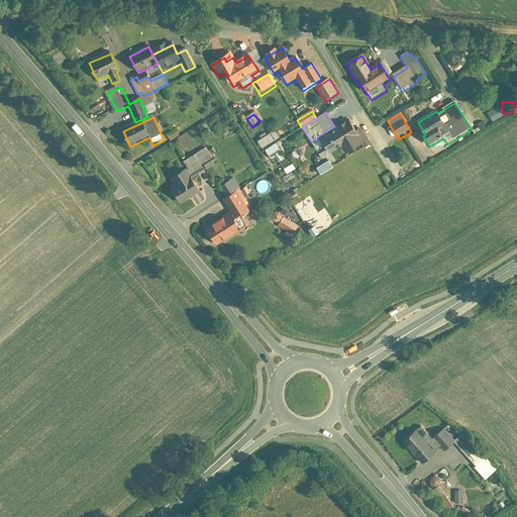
[(340,149),(344,157),(364,144),(347,118),(334,126),(319,135),(331,156),(340,149)]
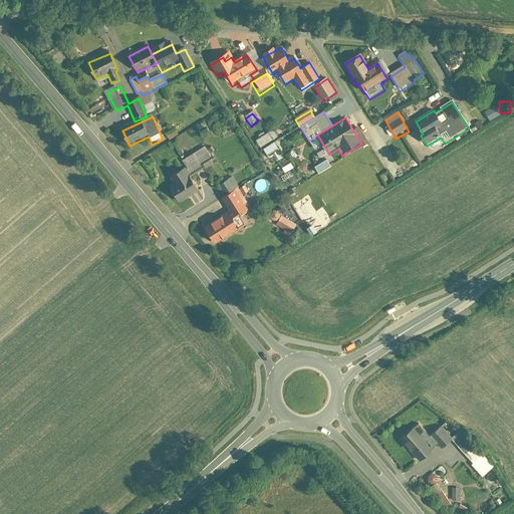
[(479,122),(474,126),(478,132),(483,129),(479,122)]
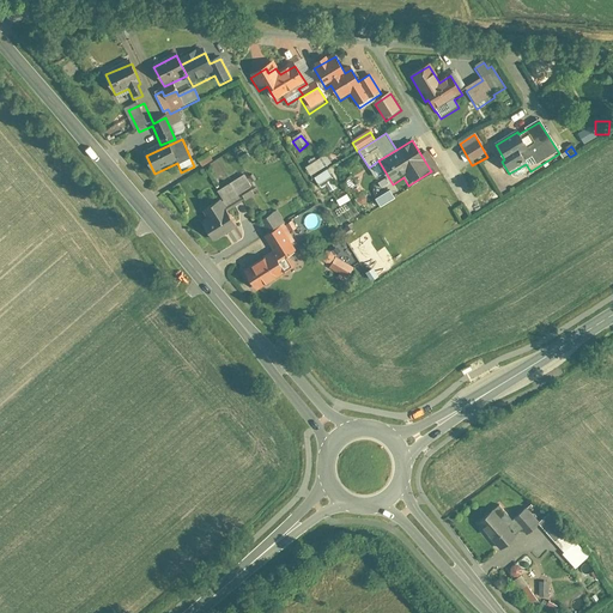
[(305,170),(311,180),(332,165),(326,156),(305,170)]
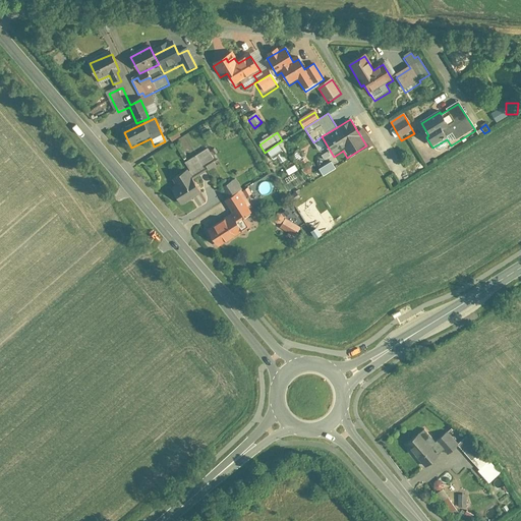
[(169,138),(172,143),(180,139),(178,134),(169,138)]
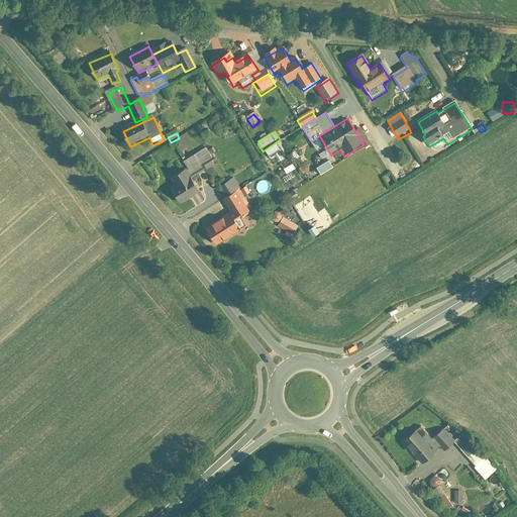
[(204,172),(200,166),(211,159),(205,149),(187,162),(197,177),(204,172)]
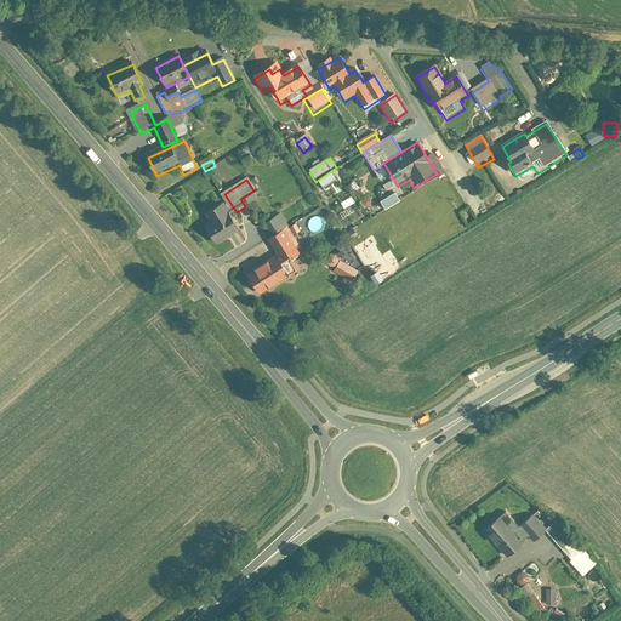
[(382,206),(387,212),(397,205),(393,199),(382,206)]
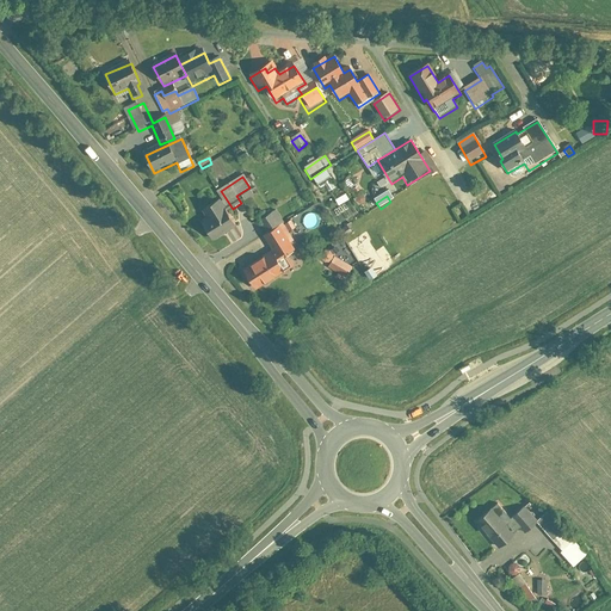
[(203,213),(208,221),(204,223),(216,241),(236,228),(220,202),(203,213)]
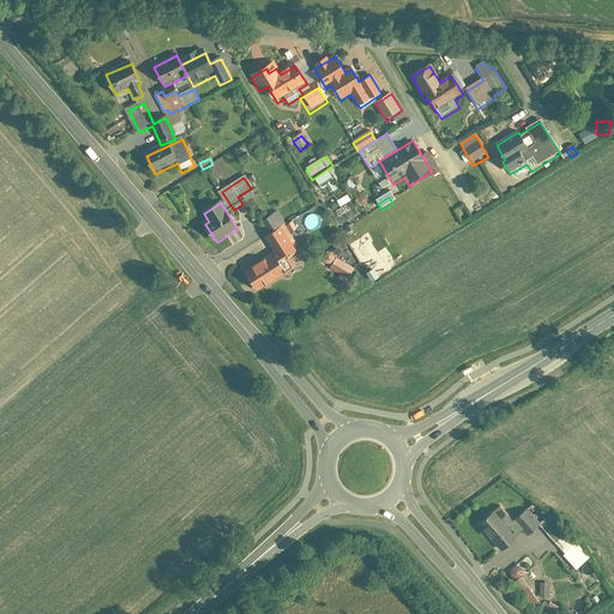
[(275,216),(262,223),(270,236),(282,228),(275,216)]
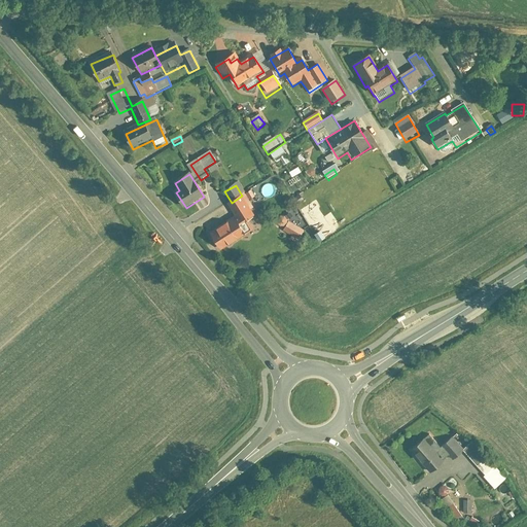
[(246,195),(250,202),(255,200),(251,191),(246,195)]
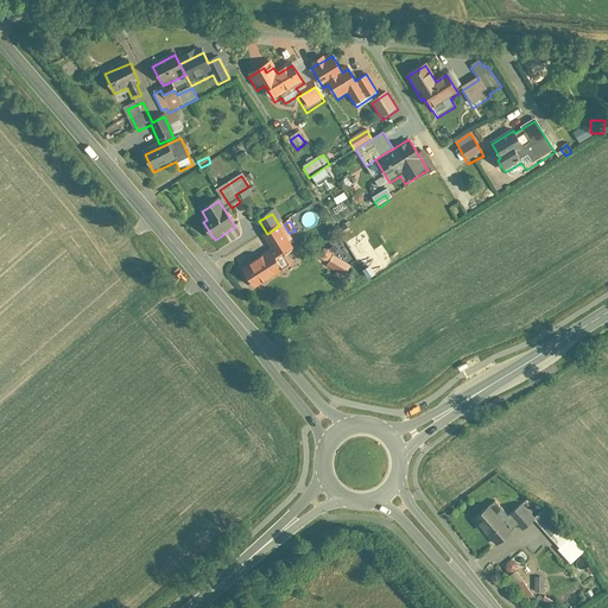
[(267,234),(263,236),(272,253),(242,271),(255,291),(291,268),(284,257),(295,249),(279,226),(267,234)]
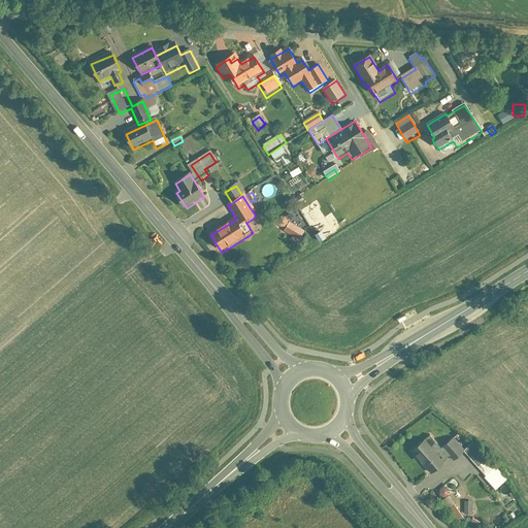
[(295,201),(298,207),(304,203),(300,198),(295,201)]
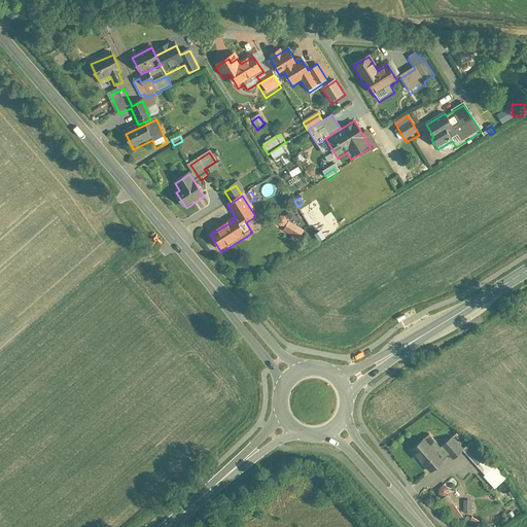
[(288,223),(283,234),(299,241),(304,232),(288,223)]
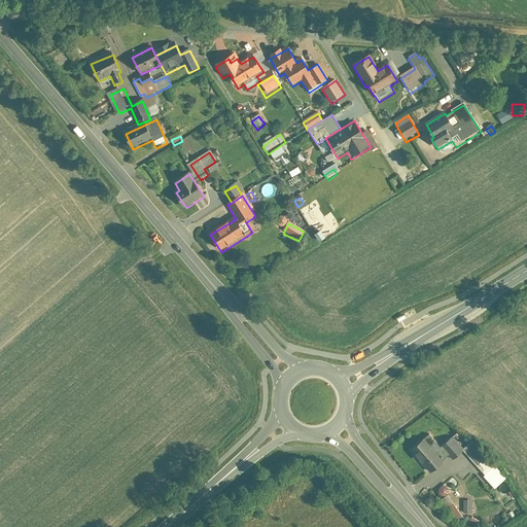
[(322,232),(314,237),(319,244),(326,239),(322,232)]
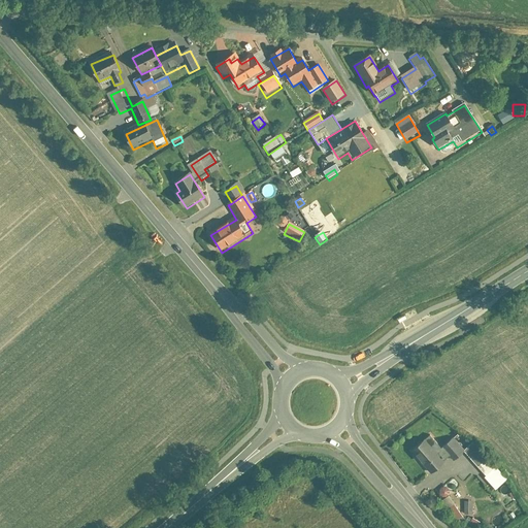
[(429,435),(410,452),(431,474),(450,458),(429,435)]
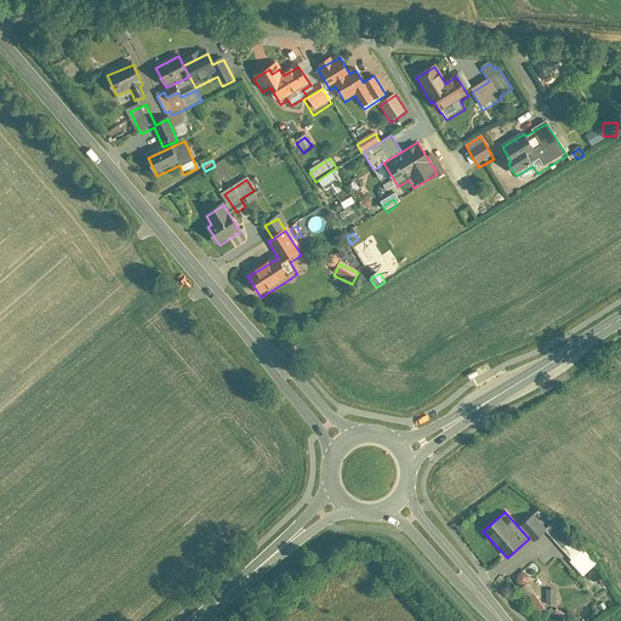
[(546,531),(534,517),(522,528),(534,541),(546,531)]
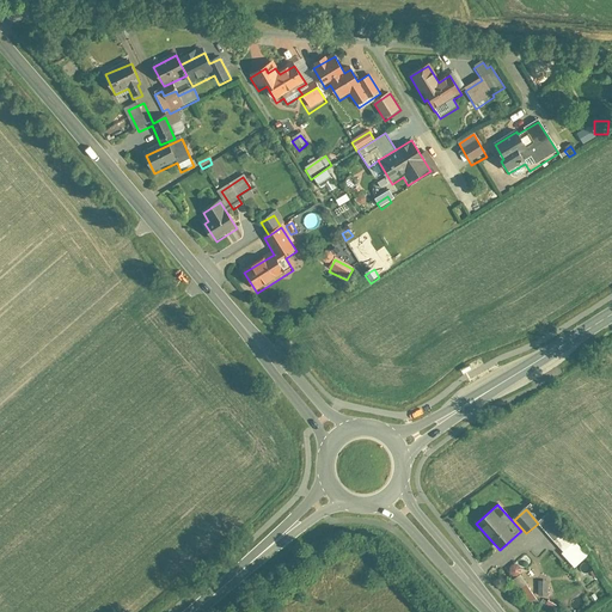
[(554,512),(539,525),(564,552),(579,539),(554,512)]
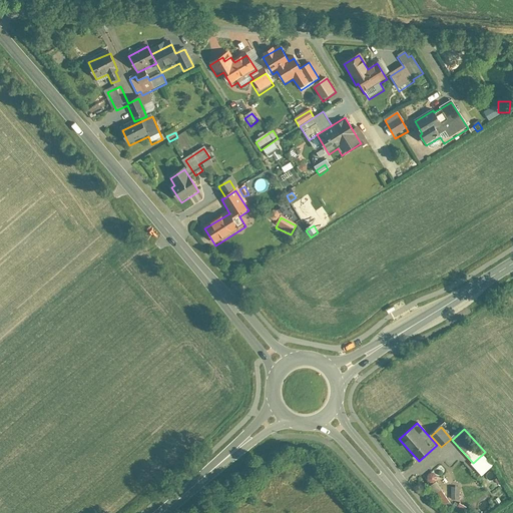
[(451,488),(451,502),(460,502),(461,489),(451,488)]
